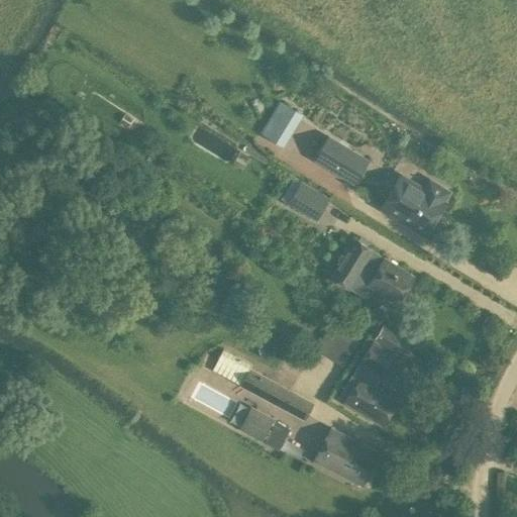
[(281,99),(262,131),(285,145),(305,113),(281,99)]
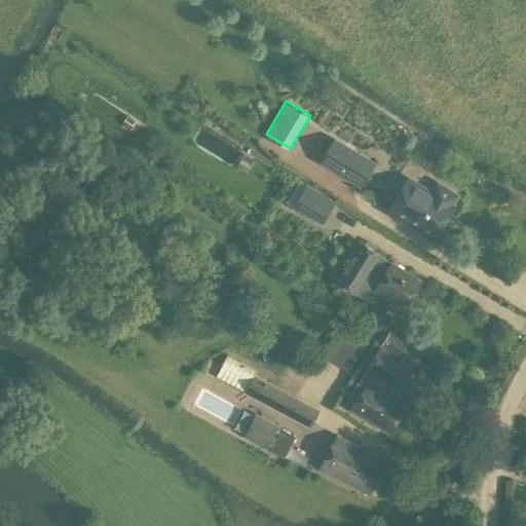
[(333,138),(317,161),(360,187),(374,163),(333,138)]
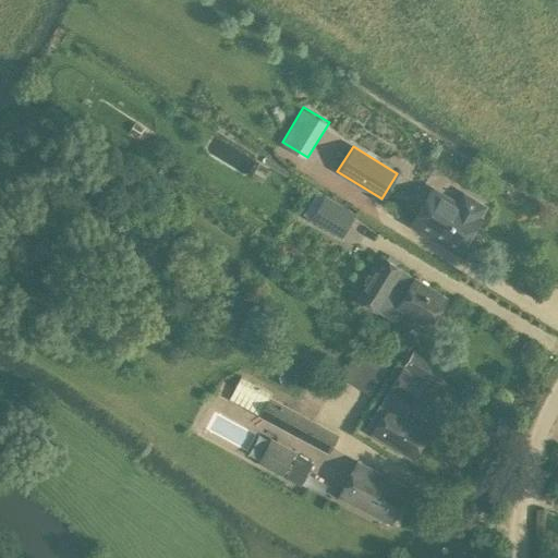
[(428,234),(431,231),(461,250),(480,218),(477,217),(484,206),(463,194),(458,204),(432,189),(411,223),(428,234)]
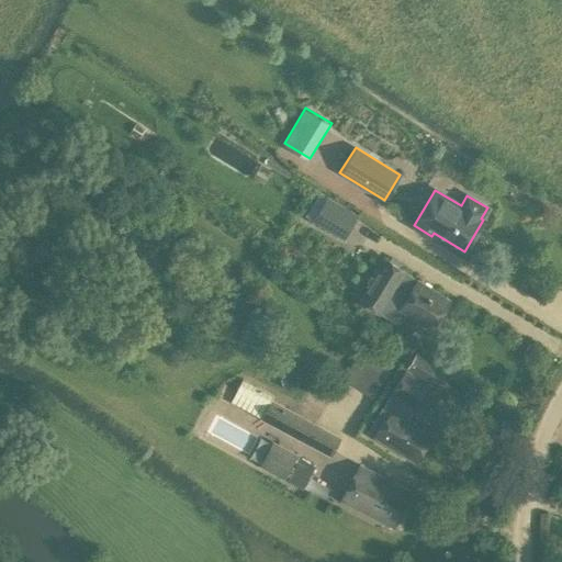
[(343,240),(358,216),(325,197),(311,222),(343,240)]
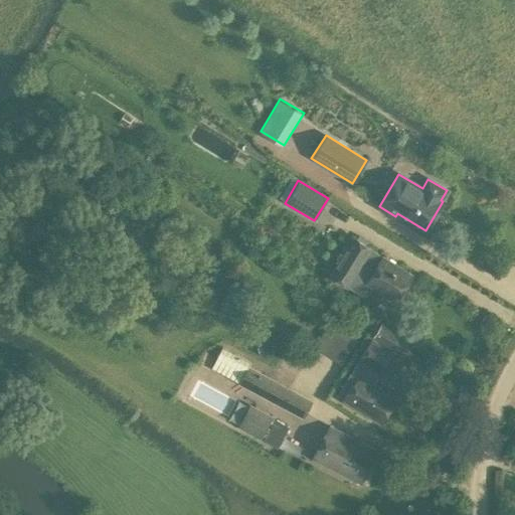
[(410,275),(354,238),(330,276),(361,295),(367,285),(393,302),(399,291),(410,275)]
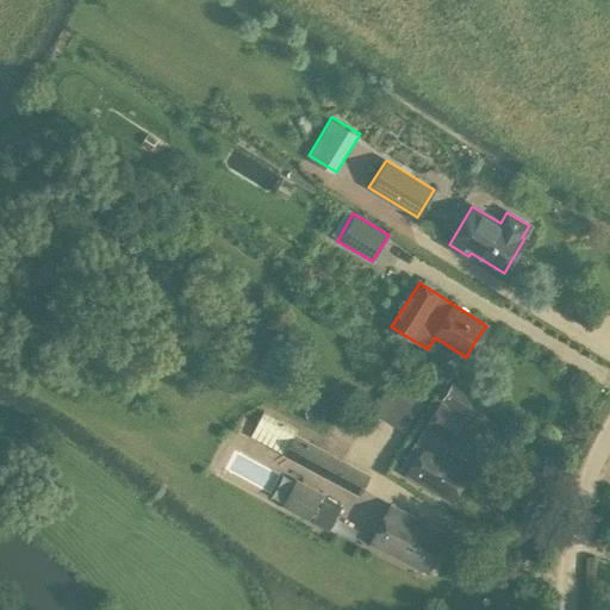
[(372,411),(404,433),(427,397),(394,375),(372,411)]
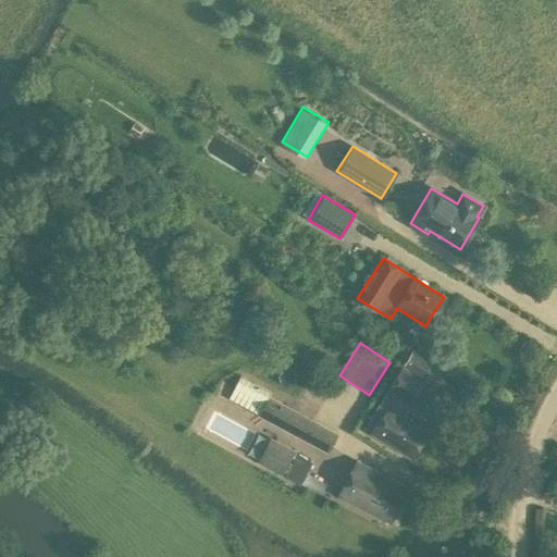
[(444,369),(413,349),(412,349),(404,364),(434,383),(444,369)]
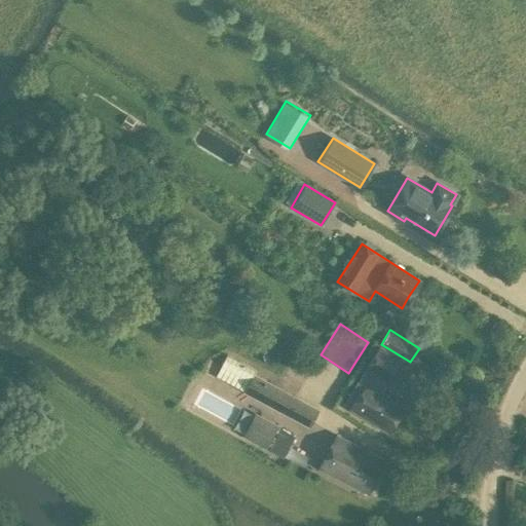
[(351,409),(388,433),(405,407),(381,391),(401,361),(380,347),(366,369),(367,369),(348,398),(355,402),(351,409)]
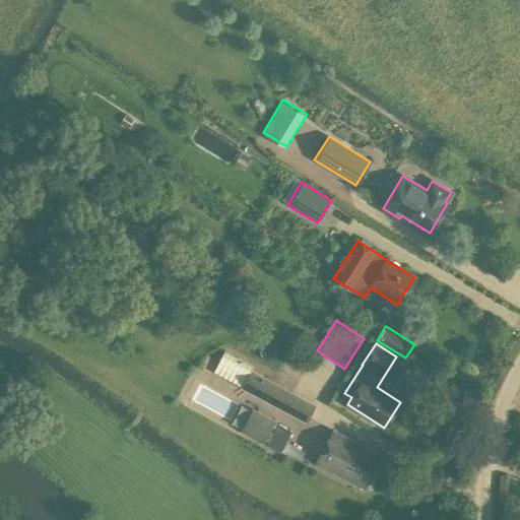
[(256,368),(224,350),(213,372),(307,423),(316,406),(253,372),(256,368)]
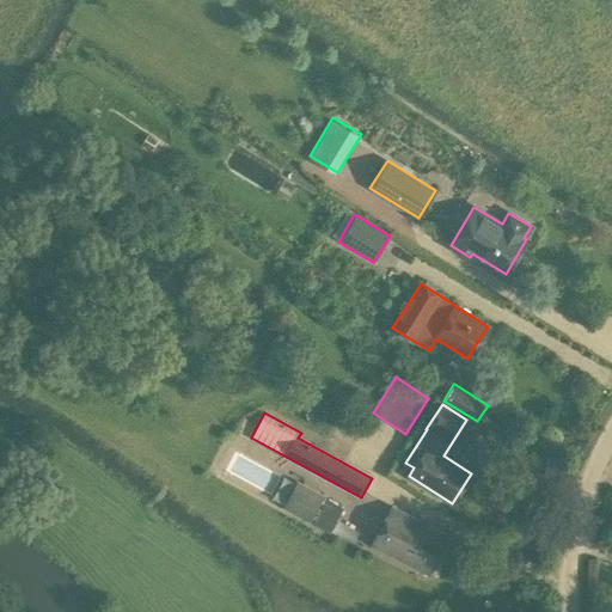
[(308,522),(323,496),(303,485),(288,510),(308,522)]
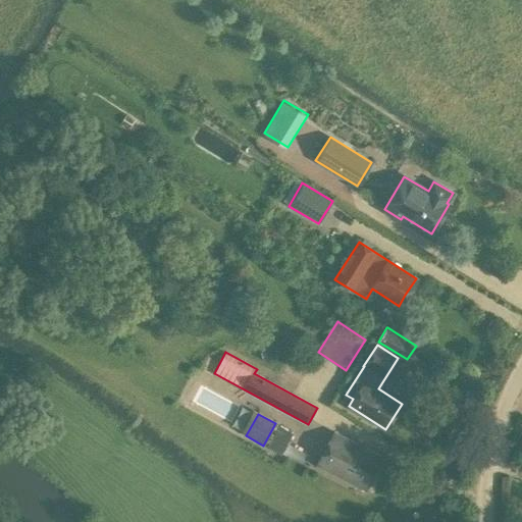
[(277,427),(266,449),(279,456),(291,434),(277,427)]
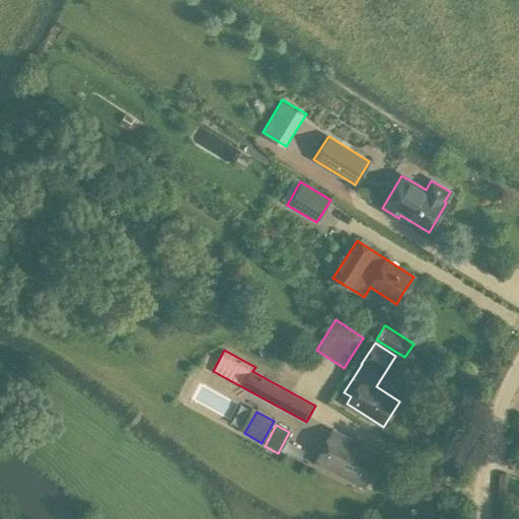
[(380,454),(332,430),(315,462),(363,487),(380,454)]
